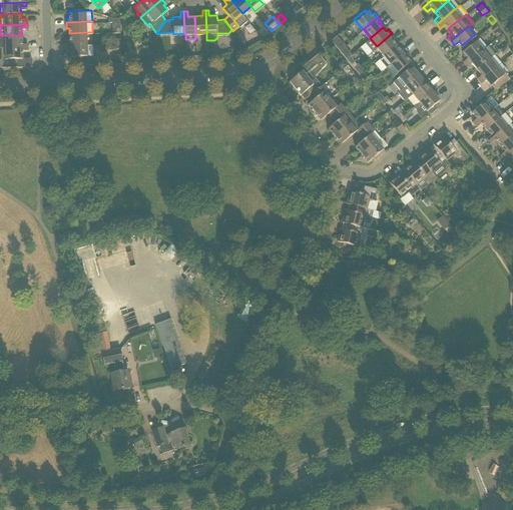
[(501,32),(497,27),(494,30),(493,31),(496,35),(501,32)]
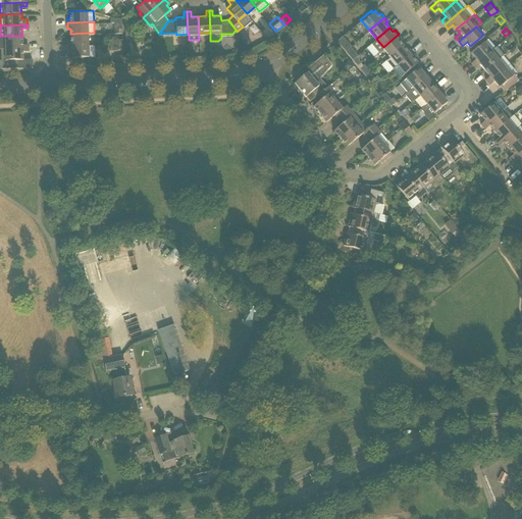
[(70,39),(68,39),(68,45),(88,44),(88,33),(70,34),(70,39)]
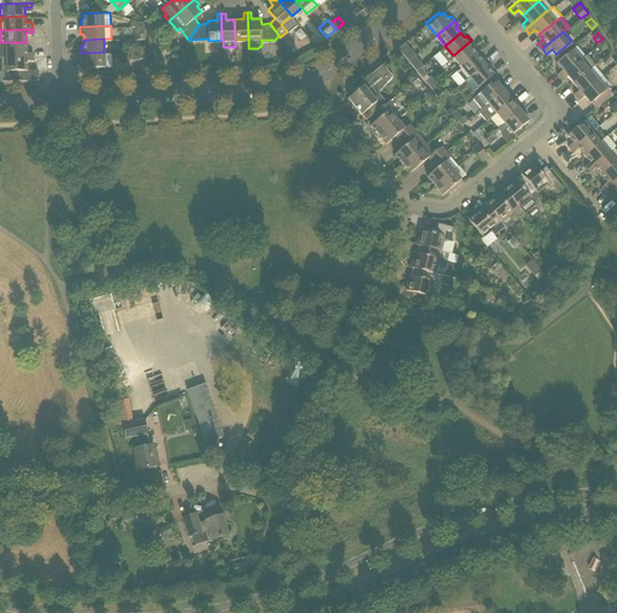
[(477,52),(472,47),(475,46),(471,40),(453,56),(462,65),(477,52)]
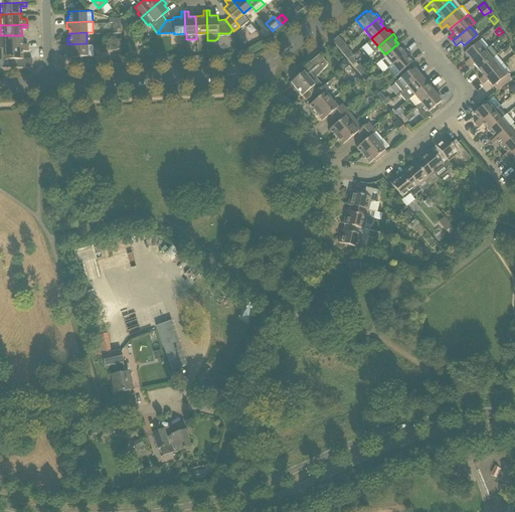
[(346,44),(338,34),(332,38),(341,48),(346,44)]
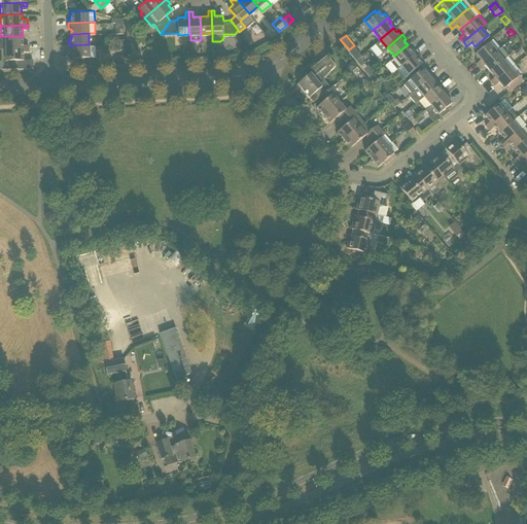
[(0,47),(29,47),(28,43),(23,43),(23,36),(0,36),(0,47)]
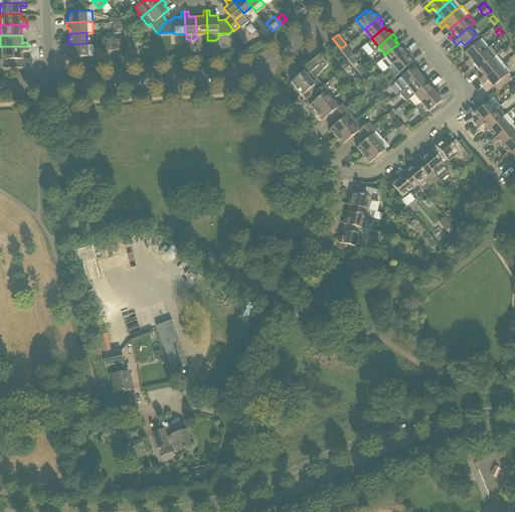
[(477,40),(464,51),(469,57),(465,60),(467,62),(489,45),(482,36),(477,40)]
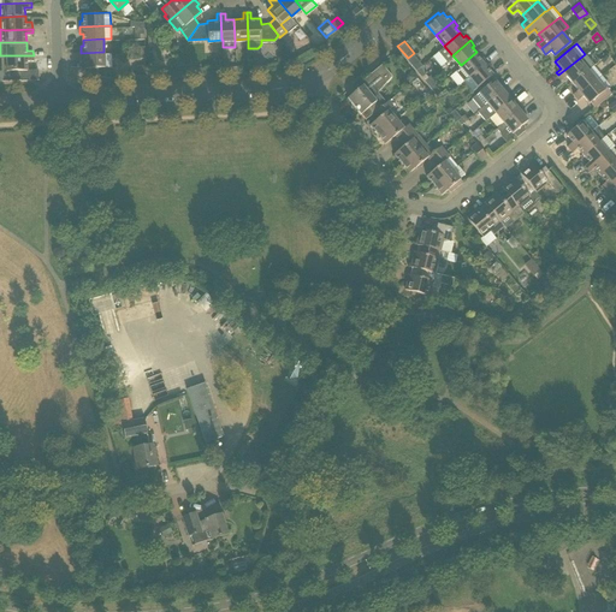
[(112,52),(104,52),(81,53),(81,59),(84,59),(84,66),(88,66),(88,76),(105,75),(105,65),(112,65),(112,52)]
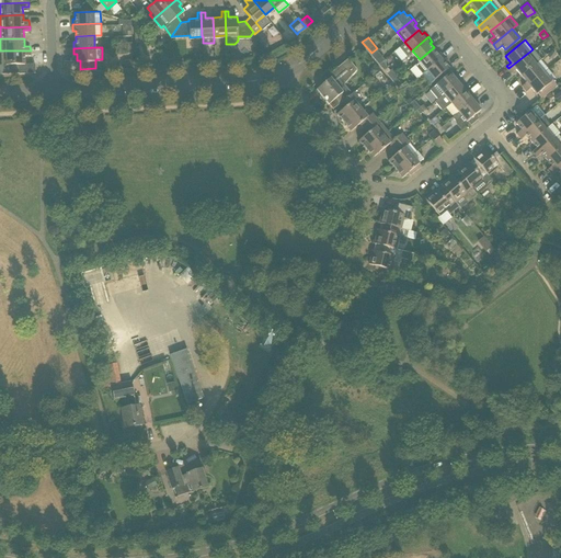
[(439,50),(437,53),(434,47),(420,59),(416,63),(424,71),(426,68),(426,69),(444,55),(439,50)]
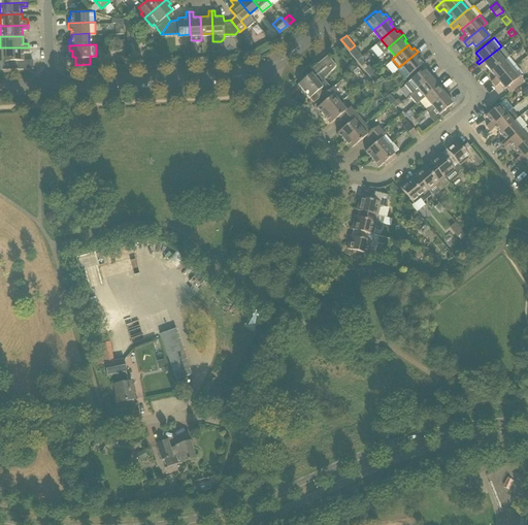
[(362,55),(355,45),(350,50),(357,59),(362,55)]
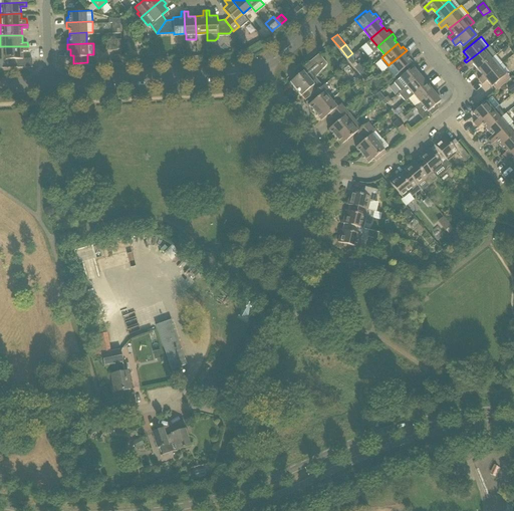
[(473,62),(477,67),(490,57),(495,53),(496,52),(489,44),(488,45),(466,62),(468,65),(473,62)]
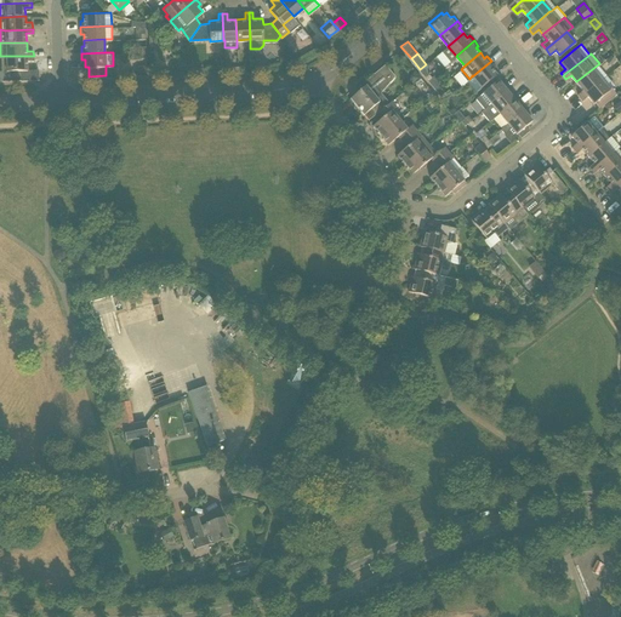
[(610,64),(615,58),(610,53),(605,60),(610,64)]
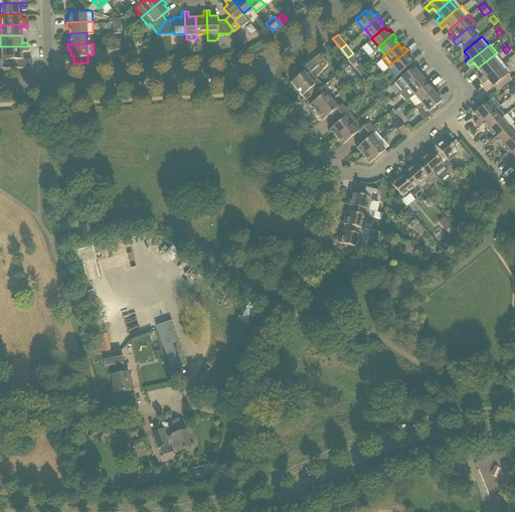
[(0,57),(1,58),(1,65),(17,65),(17,57),(23,57),(22,49),(28,49),(28,46),(0,46),(0,57)]
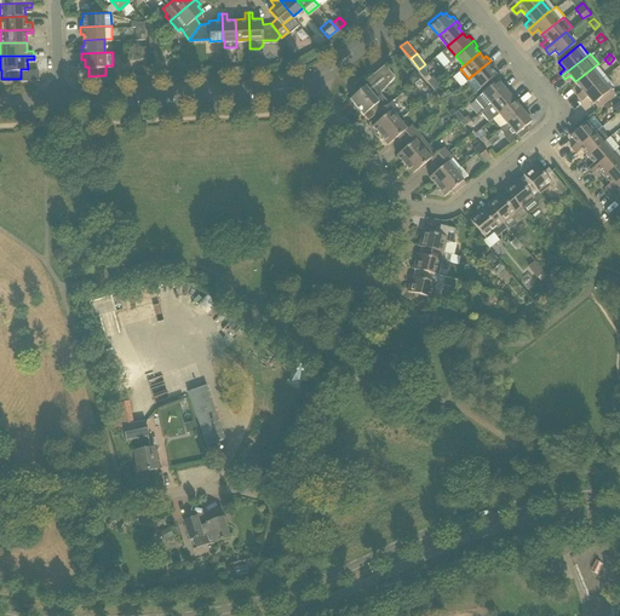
[(475,90),(497,73),(492,68),(494,65),(491,61),(471,76),(468,80),(475,90)]
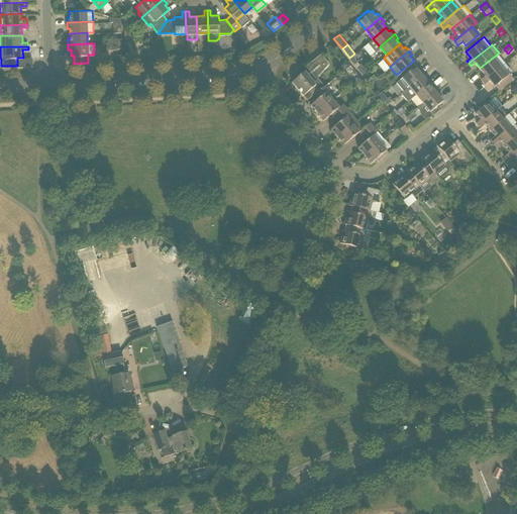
[(299,70),(301,73),(292,81),(303,94),(307,91),(311,88),(315,92),(324,85),(317,76),(329,63),(321,52),(299,70)]
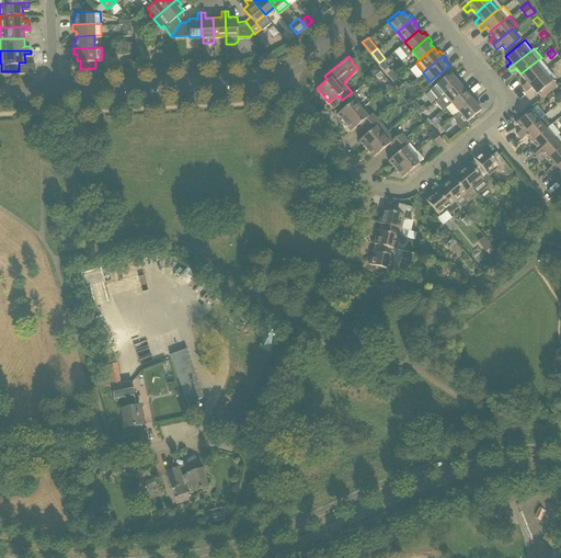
[(387,71),(390,68),(387,64),(385,58),(379,63),(387,71)]
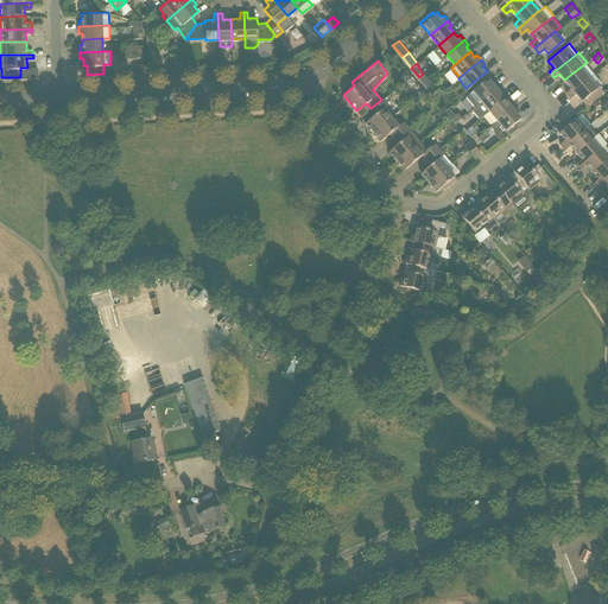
[(444,71),(451,82),(457,77),(450,68),(444,71)]
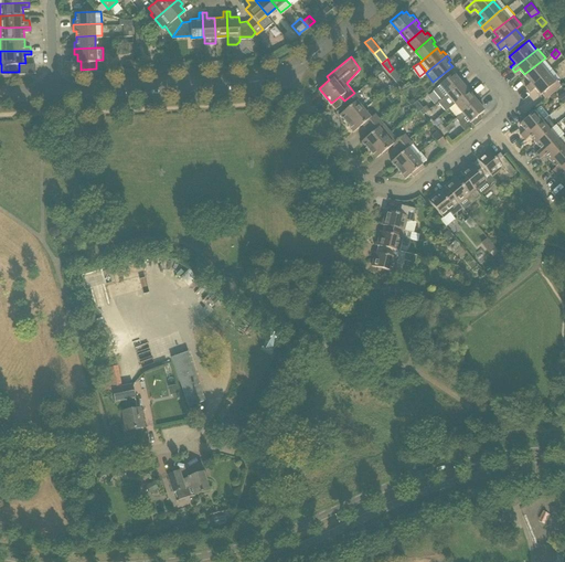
[(528,87),(546,72),(539,63),(524,74),(530,81),(525,85),(528,87)]
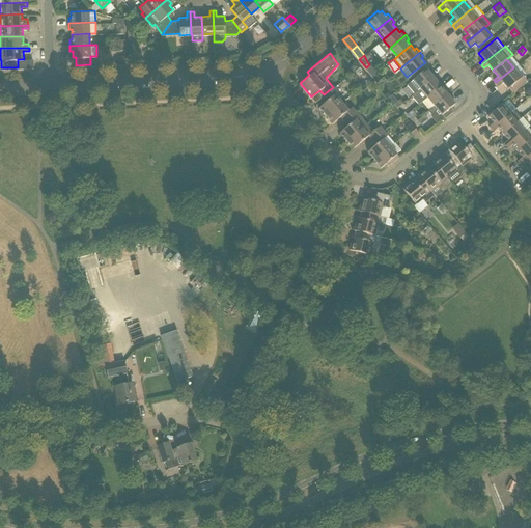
[(373,76),(376,74),(375,72),(376,71),(371,63),(369,64),(366,67),(373,76)]
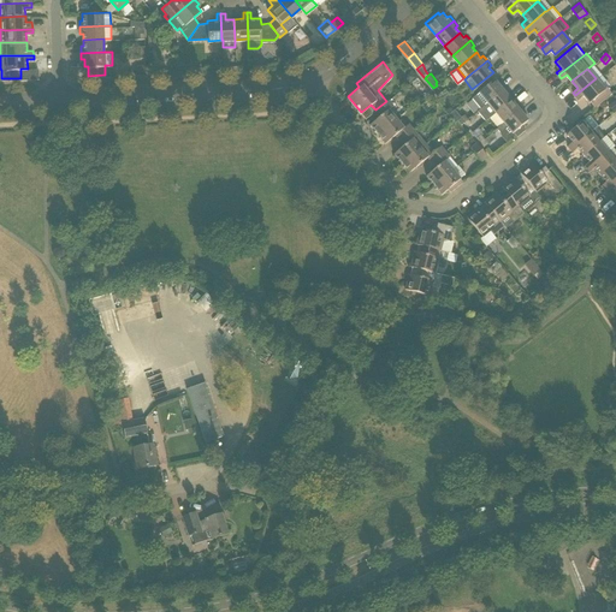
[(495,78),(479,90),(472,96),(480,107),(505,87),(501,81),(498,83),(495,78)]
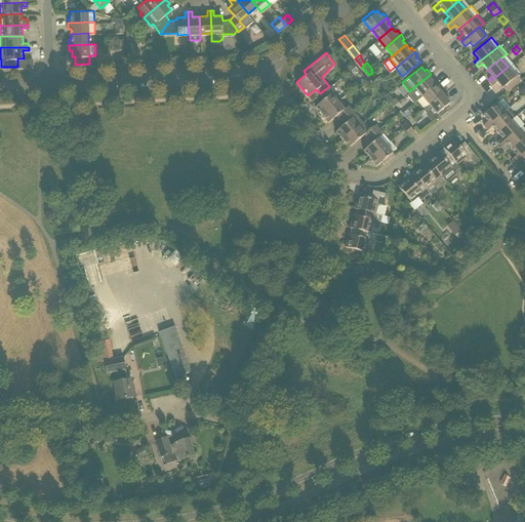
[(508,67),(490,81),(492,84),(496,80),(501,86),(502,85),(507,90),(521,78),(518,74),(515,76),(508,67)]
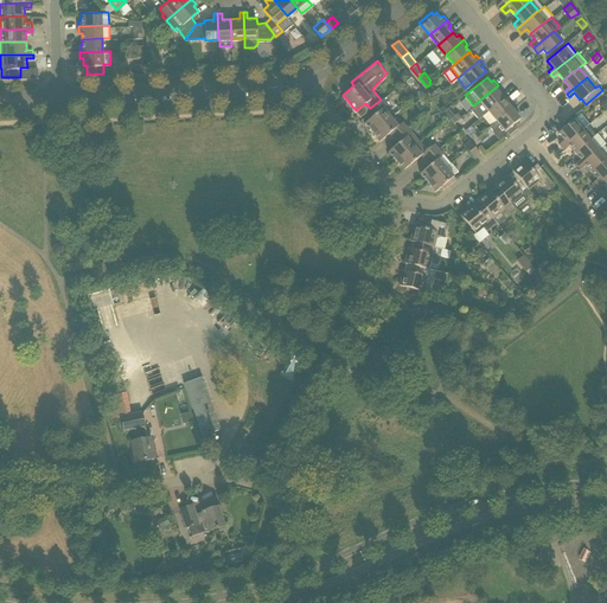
[(435,89),(430,84),(427,87),(435,97),(439,94),(442,90),(439,87),(435,89)]
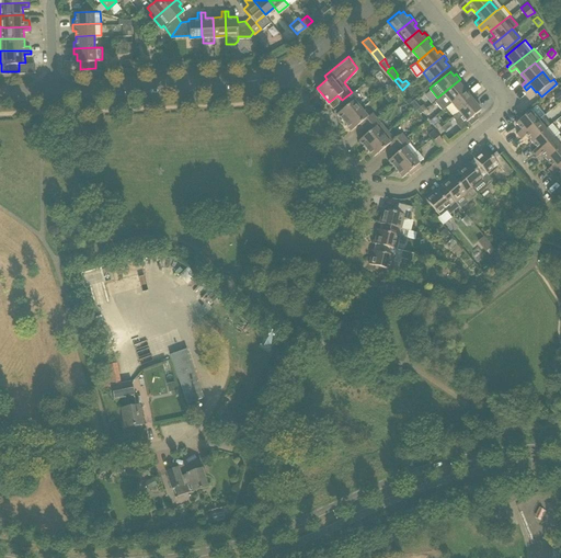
[(451,102),(466,90),(461,84),(464,83),(460,79),(437,98),(435,100),(443,109),(451,101),(451,102)]
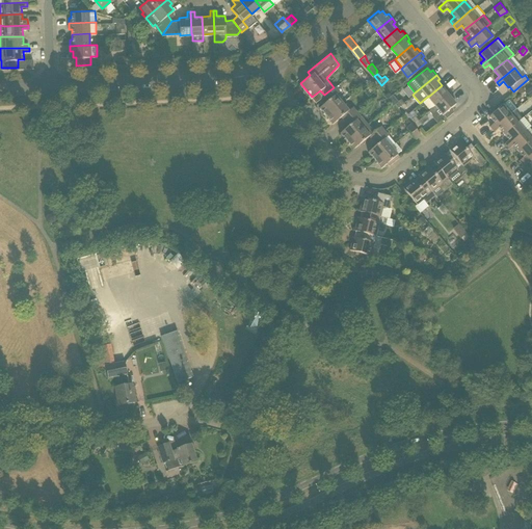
[(324,112),(326,114),(342,101),(336,94),(340,89),(336,85),(334,87),(324,95),(327,100),(319,106),(323,111),(323,112),(324,112)]
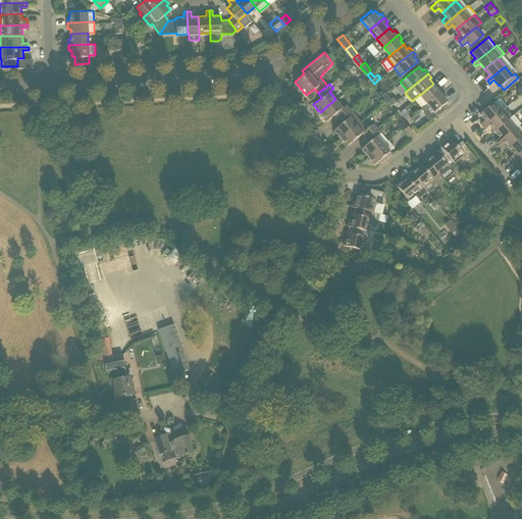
[(427,103),(442,90),(438,86),(436,88),(433,84),(420,95),(427,103)]
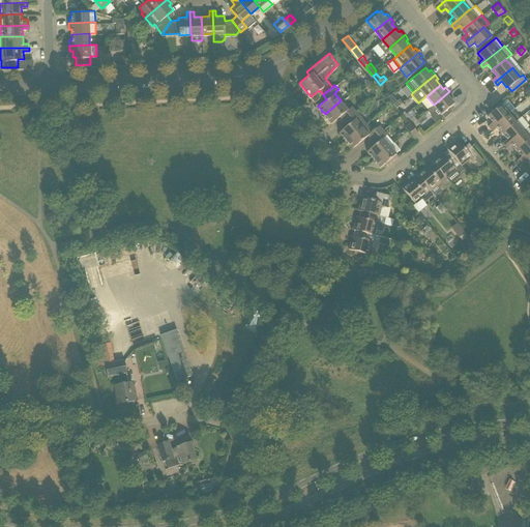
[(444,117),(451,111),(448,107),(454,101),(450,97),(452,95),(449,91),(434,105),(428,110),(431,113),(430,114),(436,121),(442,115),(444,117)]
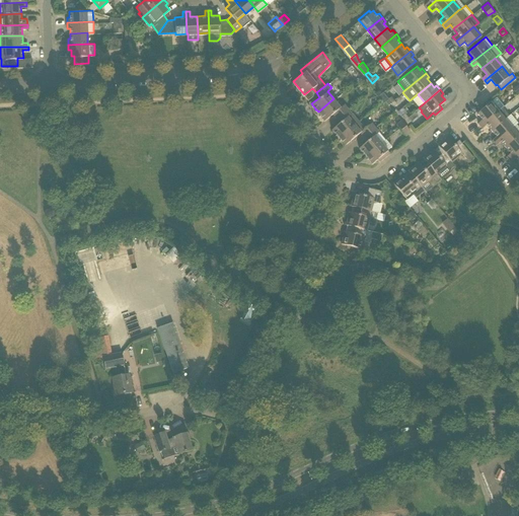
[(388,98),(390,101),(394,99),(391,95),(388,97),(383,91),(378,94),(384,101),(388,98)]
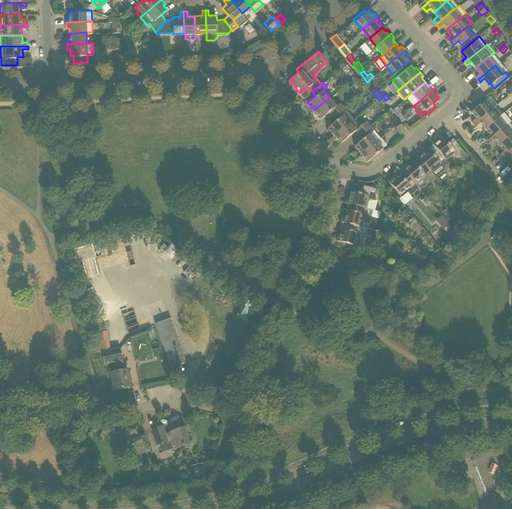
[(497,103),(490,94),(471,110),(476,116),(471,120),(473,122),(495,104),(497,103)]
